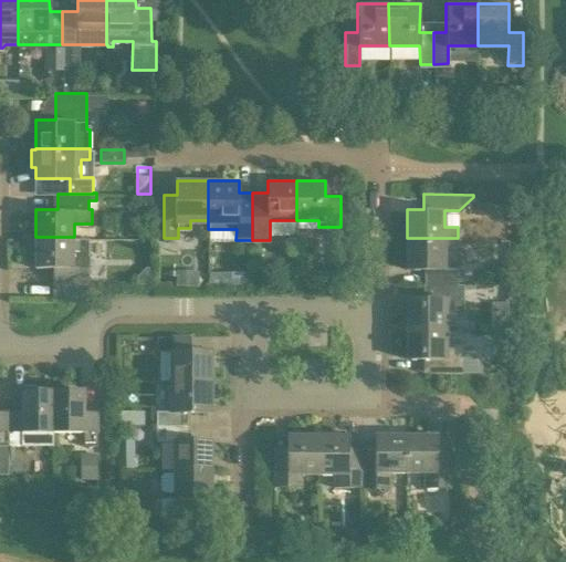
[(58,282),(88,282),(90,252),(88,237),(74,237),(35,237),(35,267),(58,267),(58,282)]
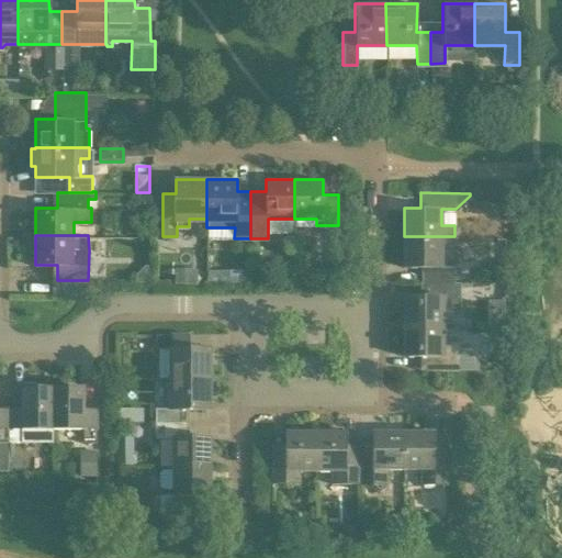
[(441,236),(404,236),(404,266),(422,266),(422,281),(454,281),(453,265),(458,261),(458,253),(454,249),(454,236),(441,236)]
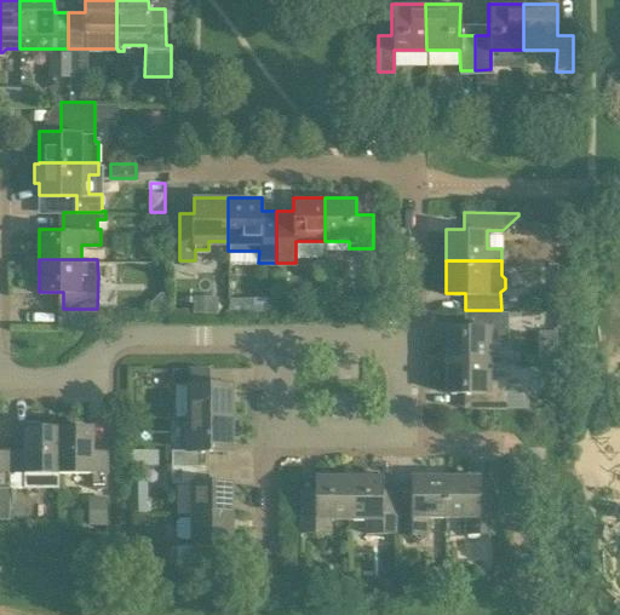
[(446,326),(446,357),(489,357),(489,342),(507,342),(507,309),(501,310),(465,310),(463,310),(463,326),(446,326)]
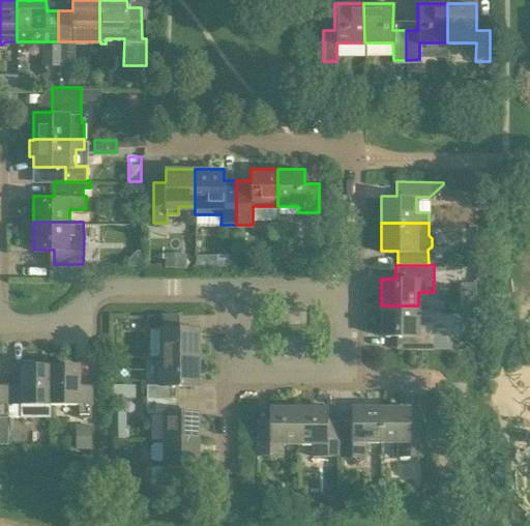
[(434,320),(418,320),(418,305),(381,305),(381,334),(406,334),(406,348),(434,348),(434,320)]
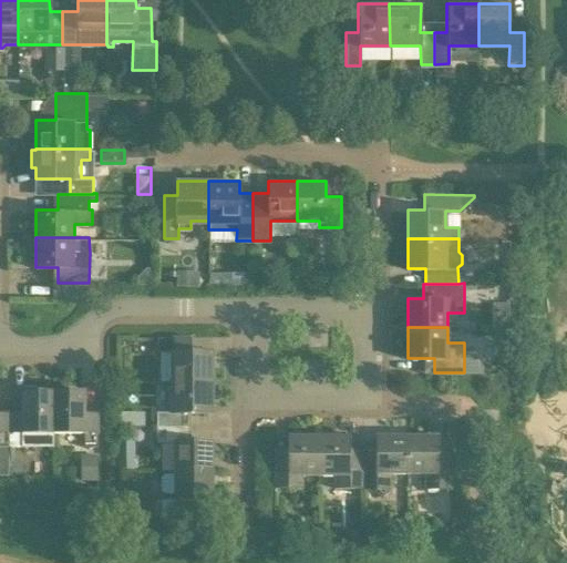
[(156,349),(171,349),(171,379),(212,379),(212,348),(189,348),(189,336),(156,336),(156,349)]
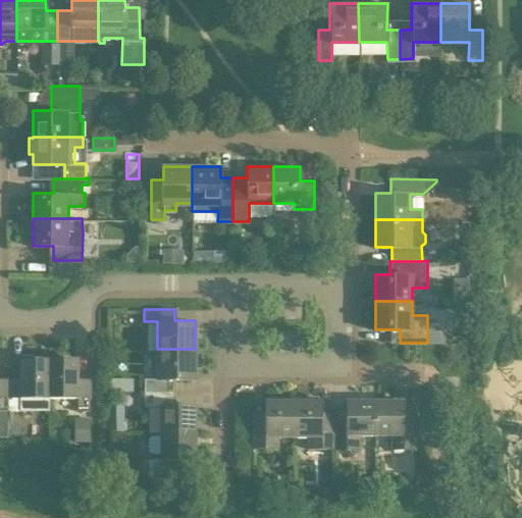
[(195,349),(157,349),(157,377),(144,377),(144,390),(175,390),(175,377),(195,377),(195,349)]
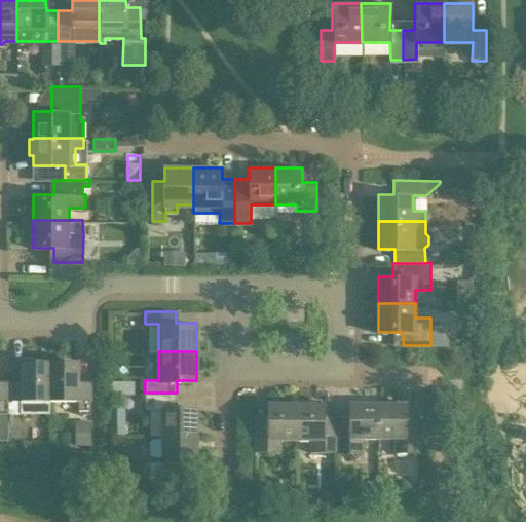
[(48,399),(49,399),(49,360),(34,360),(34,355),(23,355),(23,360),(21,360),(21,380),(8,380),(8,412),(49,412),(48,399)]
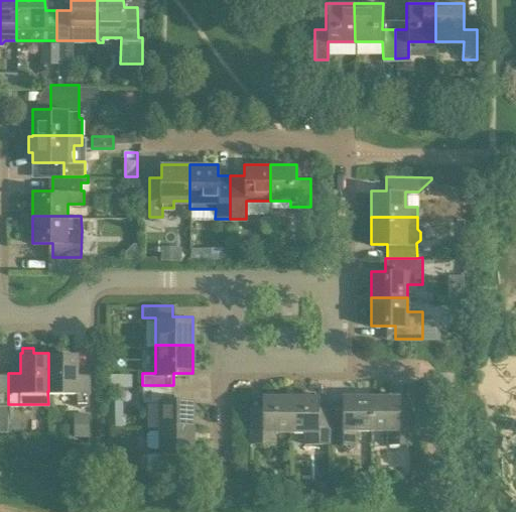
[(48,353),(48,391),(75,391),(75,404),(80,404),(80,406),(85,404),(88,404),(88,392),(89,392),(90,373),(77,373),(77,353),(48,353)]
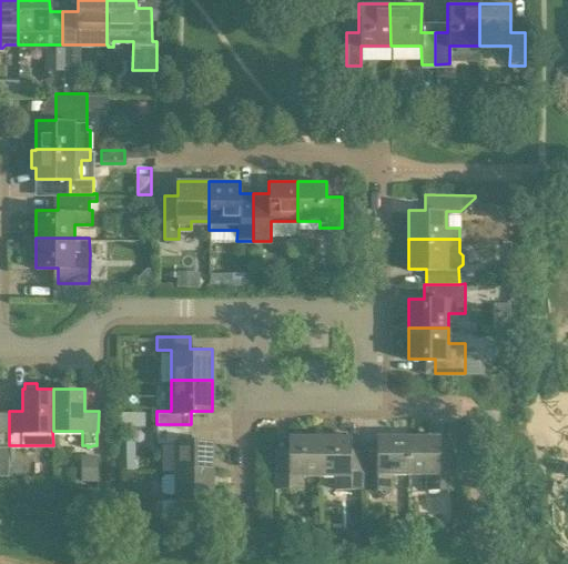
[(0,444),(9,445),(9,411),(0,411),(0,444)]
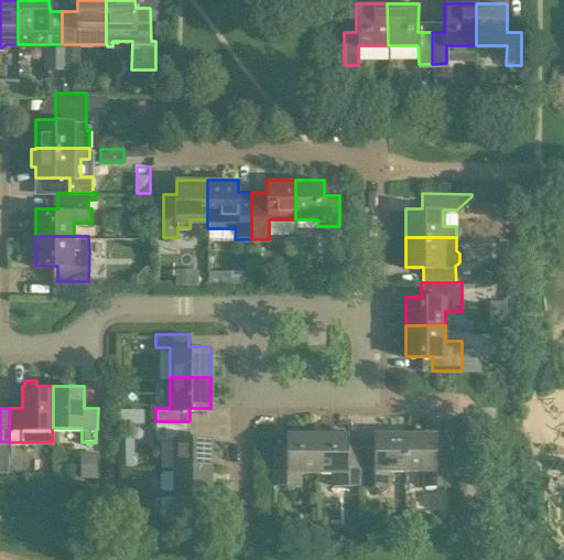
[(142,409),(118,409),(118,421),(142,421),(142,409)]
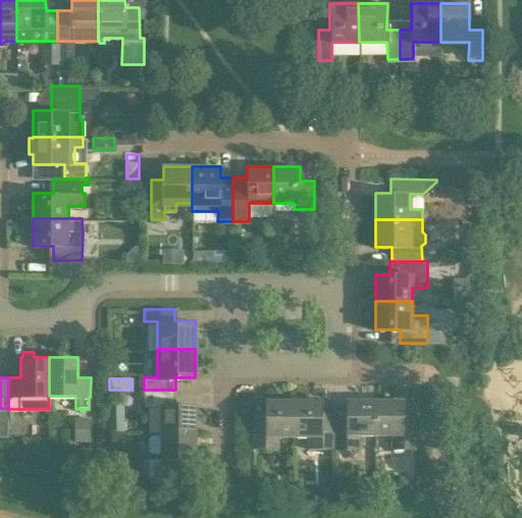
[(159,430),(195,430),(195,405),(175,404),(175,390),(144,390),(144,405),(160,405),(159,430)]
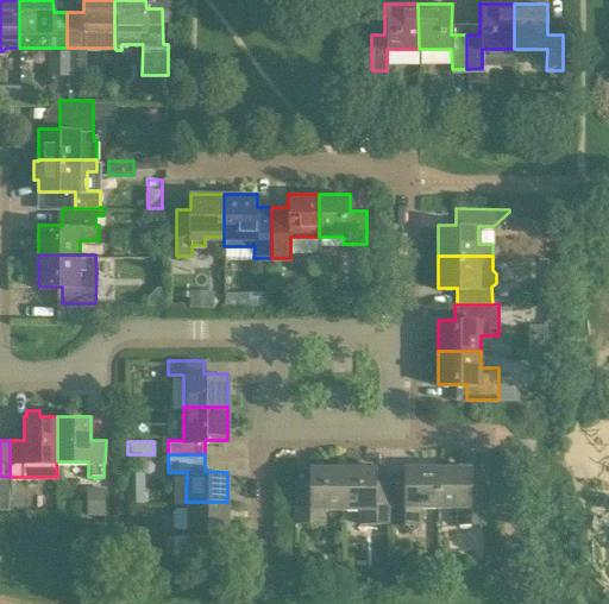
[(325,521),(325,507),(341,508),(341,465),(308,464),(308,490),(294,490),(294,521),(325,521)]
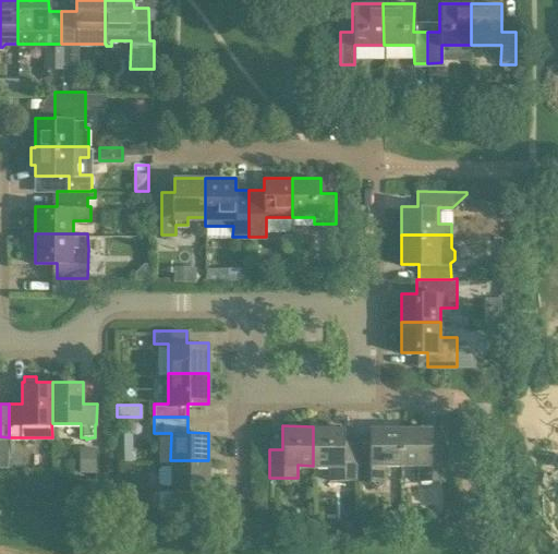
[(313,426),(313,466),(328,466),(328,479),(356,479),(356,438),(343,438),(343,426),(313,426)]
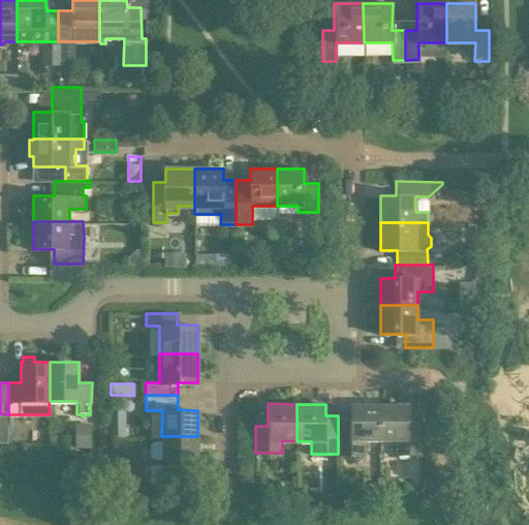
[(379,439),(379,404),(351,404),(350,414),(338,415),(338,454),(364,454),(364,439),(379,439)]
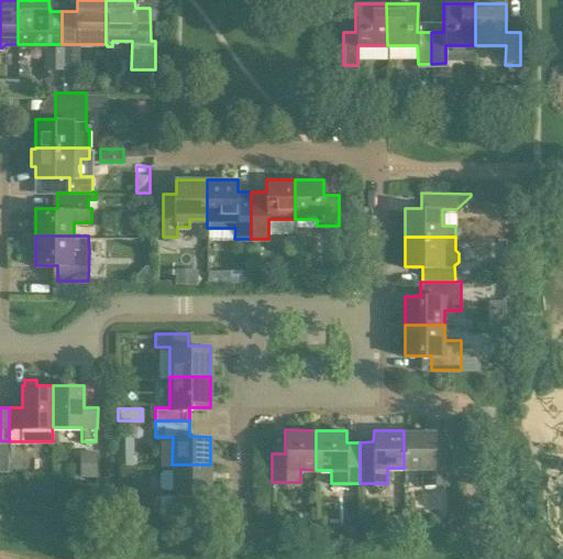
[(404,430),(404,468),(420,468),(420,483),(448,483),(448,442),(434,442),(434,430),(404,430)]
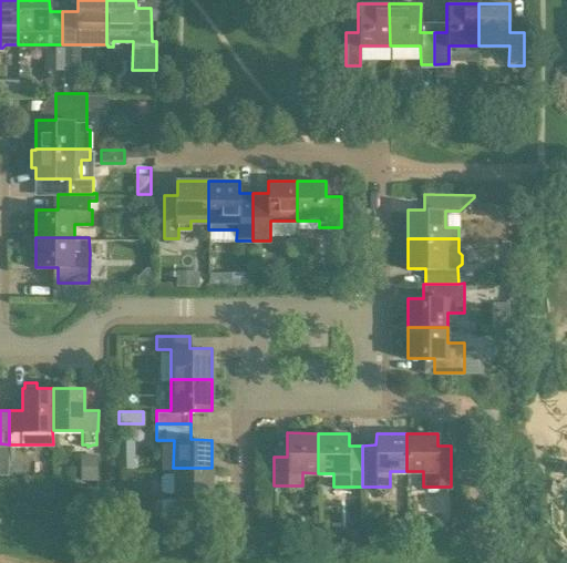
[(80,452),(80,478),(98,478),(98,452),(80,452)]
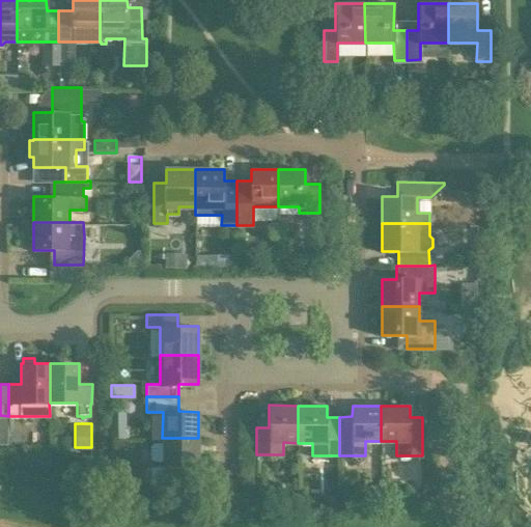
[(182,465),(198,466),(198,438),(162,438),(162,441),(155,441),(150,443),(150,456),(155,460),(162,460),(162,465),(150,465),(150,467),(142,467),(142,480),(182,480),(182,465)]
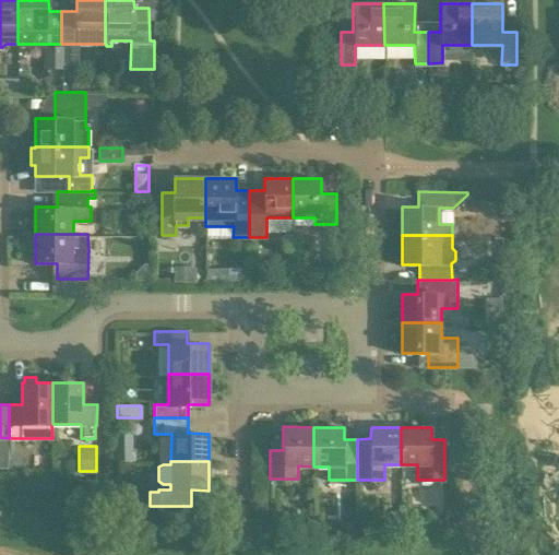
[(95,505),(95,477),(79,477),(80,505),(95,505)]
